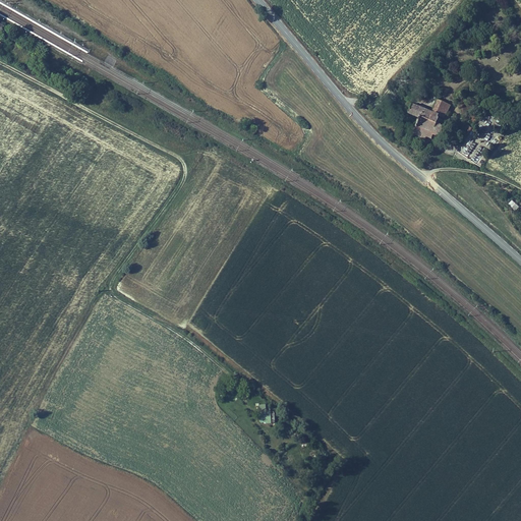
[(13,41),(8,38),(3,46),(8,49),(13,41)]
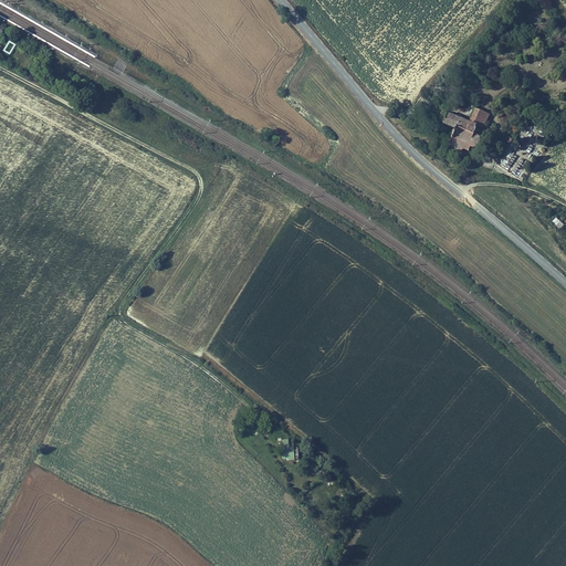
[(122,72),(125,65),(117,61),(113,67),(122,72)]
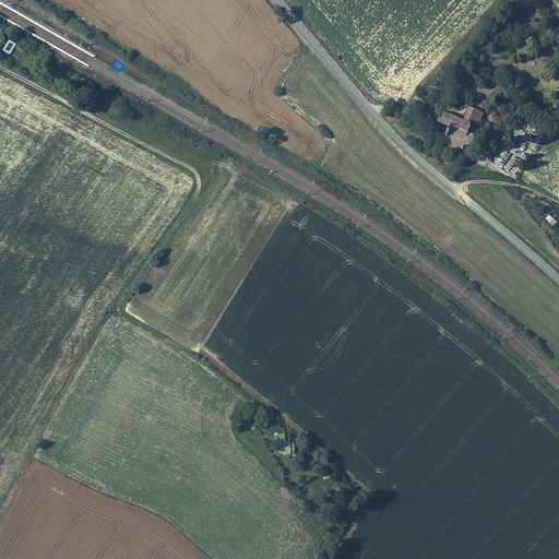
[(447,122),(461,127),(483,137),(485,130),(488,132),(494,120),(477,115),(474,123),(450,115),(447,122)]
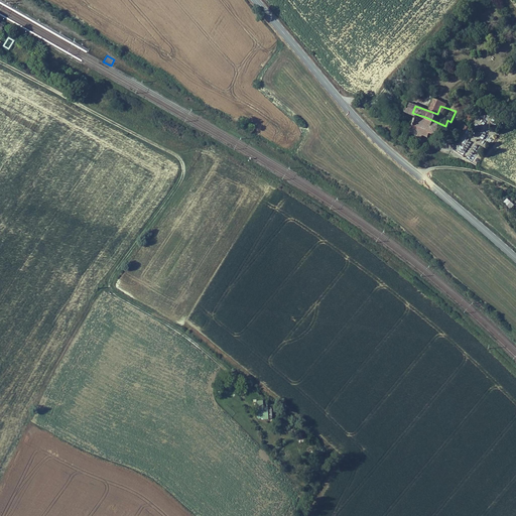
[(425,117),(417,136),(430,140),(431,138),(436,140),(437,138),(440,139),(443,140),(450,143),(452,143),(453,142),(454,141),(456,139),(456,137),(449,132),(450,127),(448,127),(450,122),(447,120),(445,126),(425,117)]
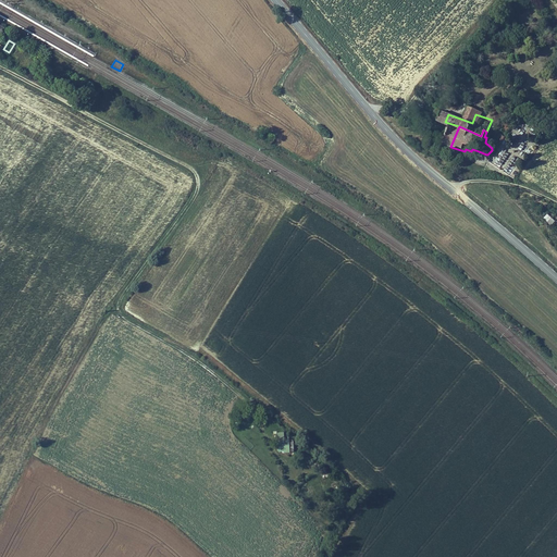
[(542,219),(551,226),(555,221),(546,214),(542,219)]
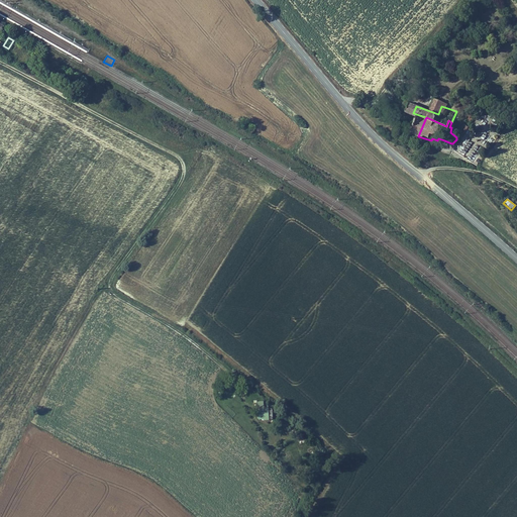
[(259,402),(259,420),(273,420),(273,411),(269,411),(269,408),(264,408),(264,402),(259,402)]
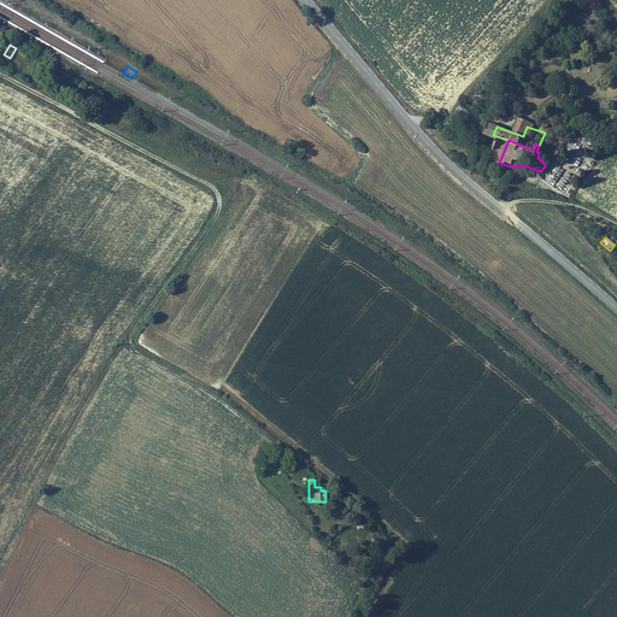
[(380,538),(371,530),(365,539),(374,545),(380,538)]
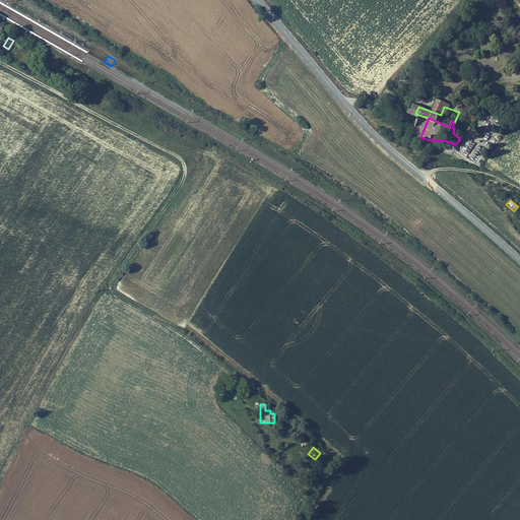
[(305,457),(297,449),(285,459),(294,467),(305,457)]
